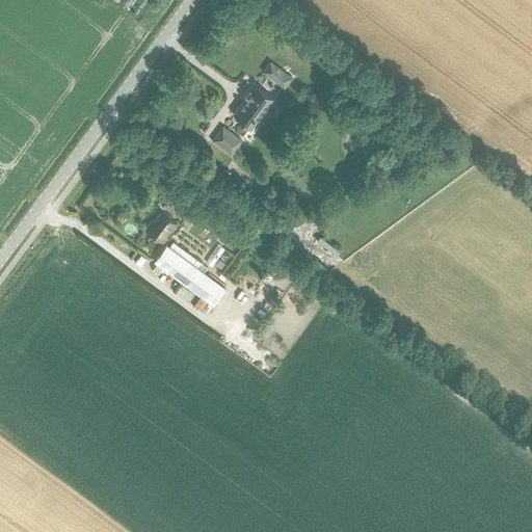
[(263,71),(285,87),(292,77),(270,61),(263,71)]
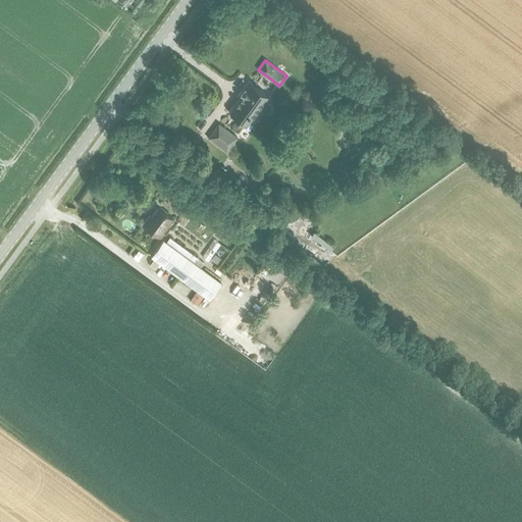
[(264,101),(268,96),(251,84),(247,90),(245,88),(241,93),(243,95),(229,113),(246,125),(259,108),(260,109),(261,110),(263,112),(266,112),(270,106),(270,103),(267,101),(265,101),(264,101)]
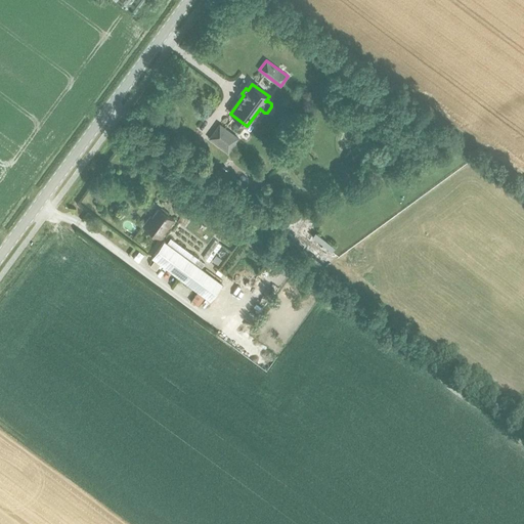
[(209,138),(227,151),(237,137),(219,124),(209,138)]
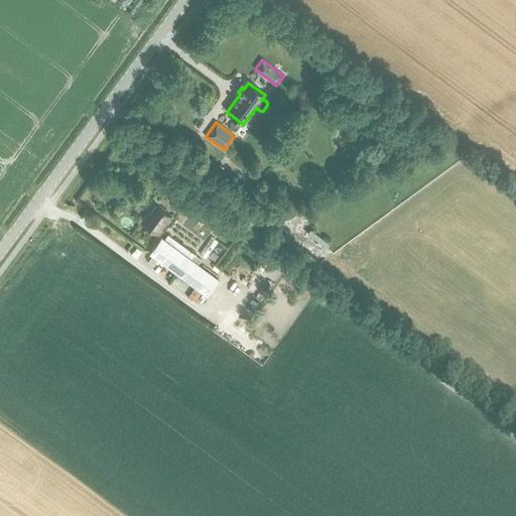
[(148,210),(140,221),(158,234),(171,216),(155,204),(150,212),(148,210)]
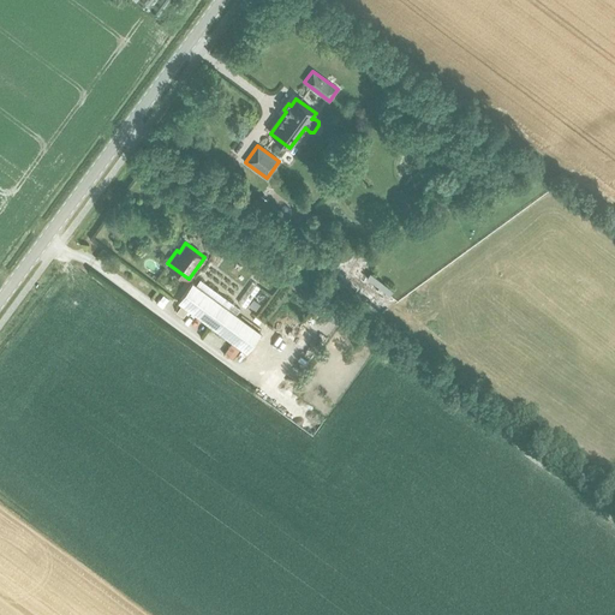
[(372,270),(368,276),(383,287),(375,298),(387,308),(400,291),(372,270)]
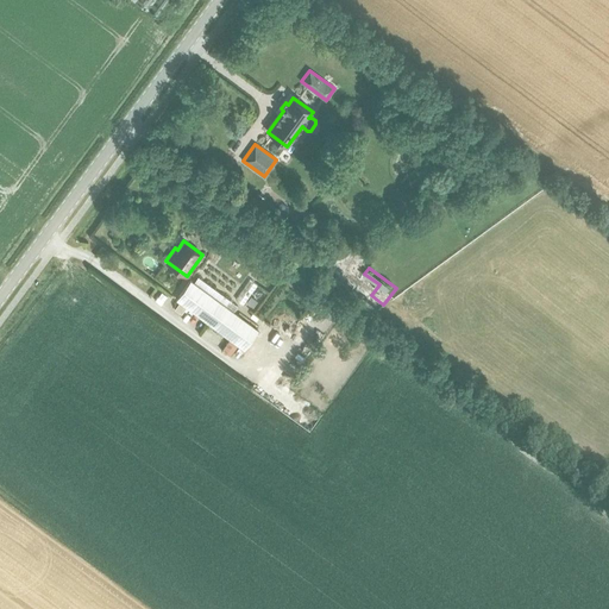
[(176,300),(244,349),(258,330),(233,312),(238,305),(199,276),(194,282),(190,280),(176,300)]
